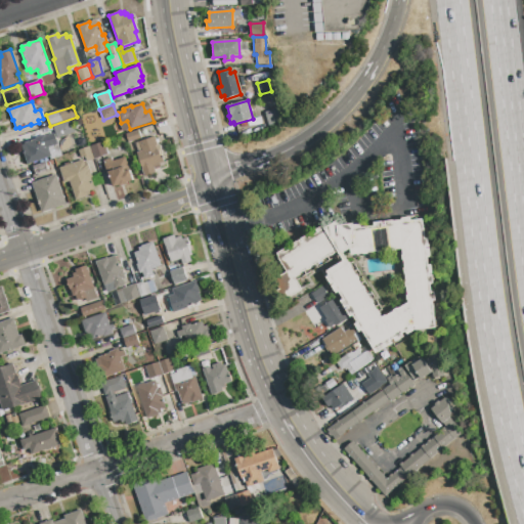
[(267,121),(265,113),(277,110),(279,118),(267,121)]
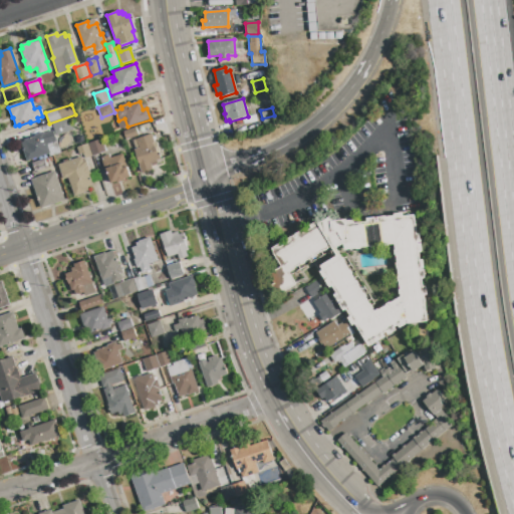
[(55,136),(51,123),(68,117),(73,130),(55,136)]
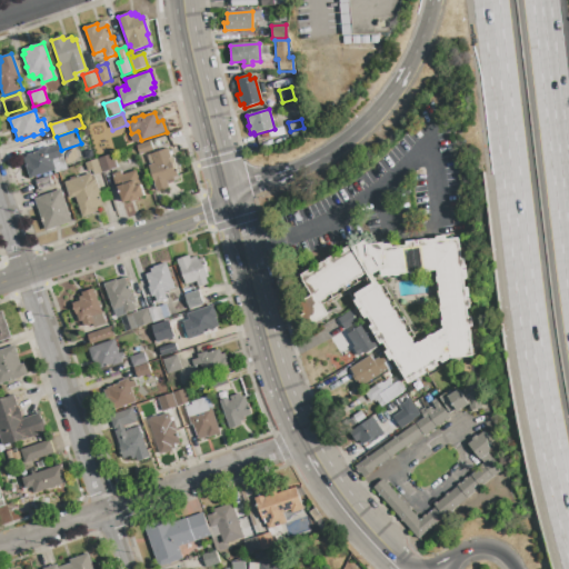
[(162,137),(165,143),(156,146),(153,140),(162,137)]
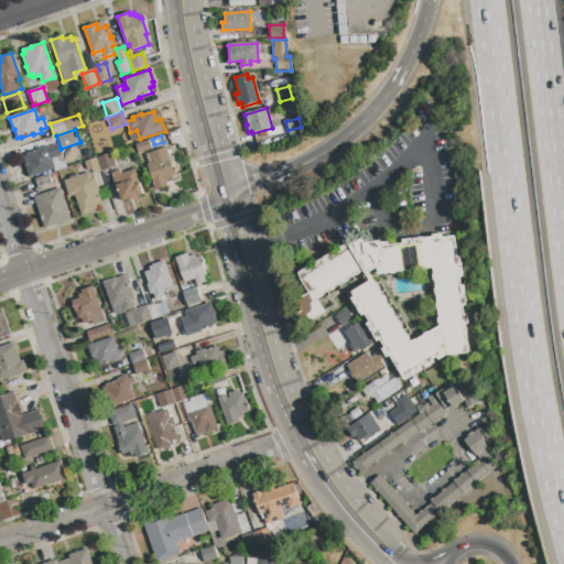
[(139,153),(136,144),(149,141),(151,149),(139,153)]
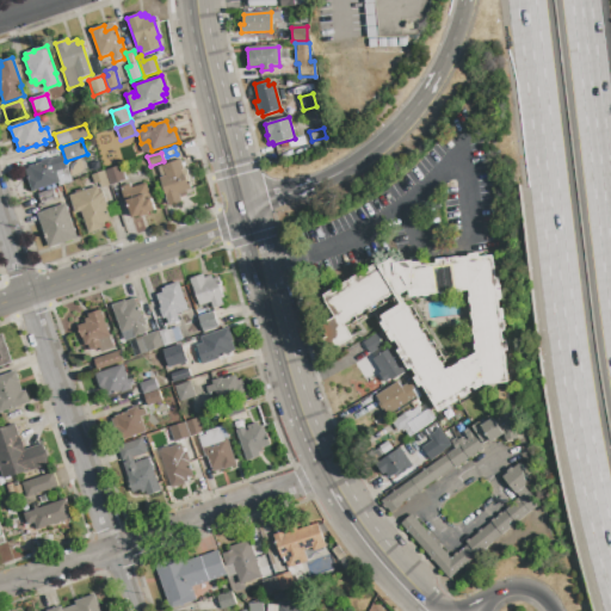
[(32,191),(28,179),(30,178),(26,170),(30,168),(29,167),(42,162),(42,161),(51,158),(53,160),(63,156),(72,181),(59,186),(57,183),(32,191)]
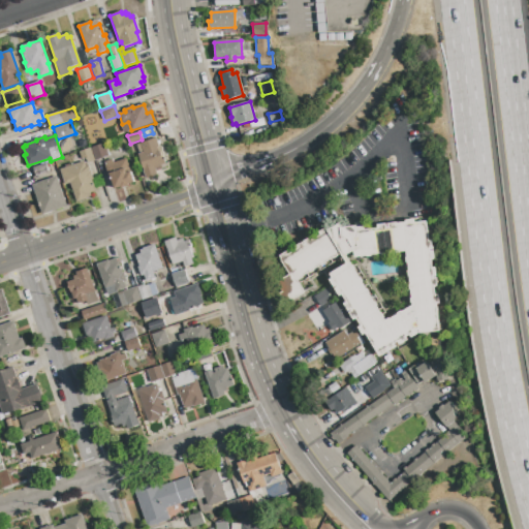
[(159,147),(160,146),(163,154),(161,155),(165,166),(155,170),(156,174),(146,177),(138,154),(143,153),(139,144),(156,138),(159,147)]
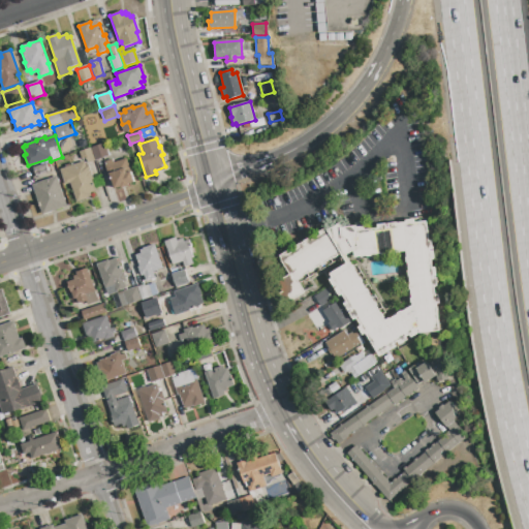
[(95,161),(91,148),(103,144),(109,156),(95,161)]
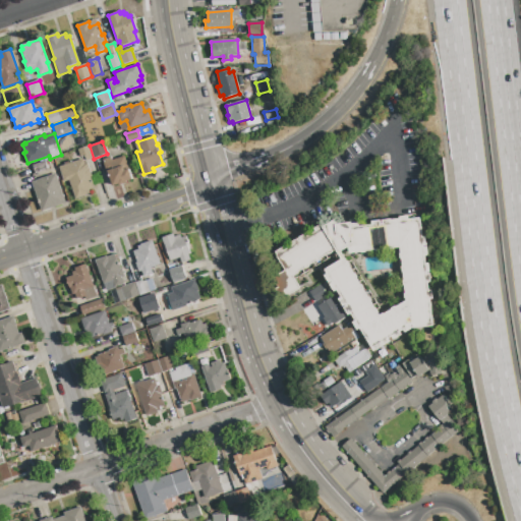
[(87,161),(84,156),(80,158),(77,151),(89,147),(93,159),(87,161)]
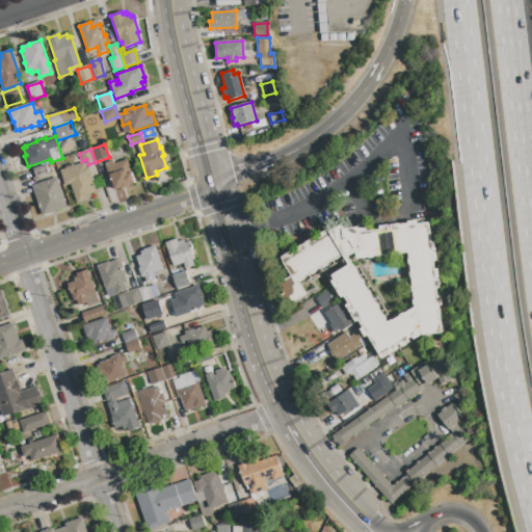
[(115,190),(110,176),(108,177),(104,164),(112,161),(113,164),(127,160),(134,184),(129,186),(130,187),(122,189),(122,188),(115,190)]
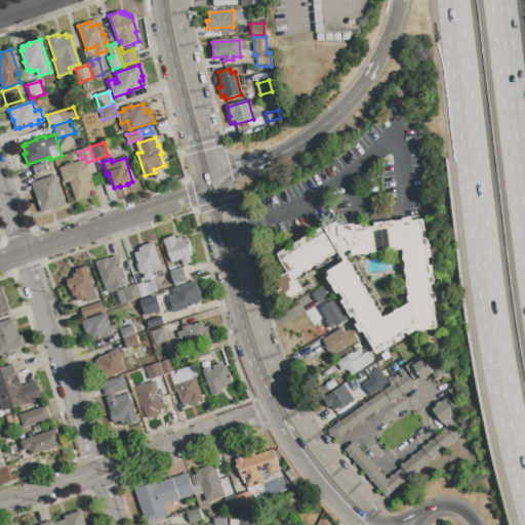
[(76,201),(69,182),(65,183),(59,169),(83,161),(85,166),(87,165),(92,178),(90,179),(94,190),(89,192),(90,196),(76,201)]
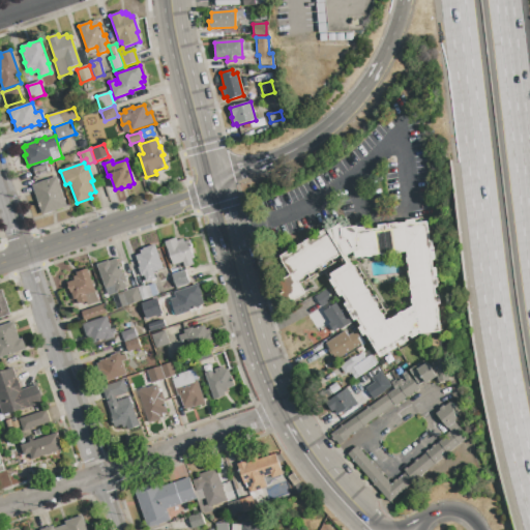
[(42,215),(32,185),(57,177),(67,207),(42,215)]
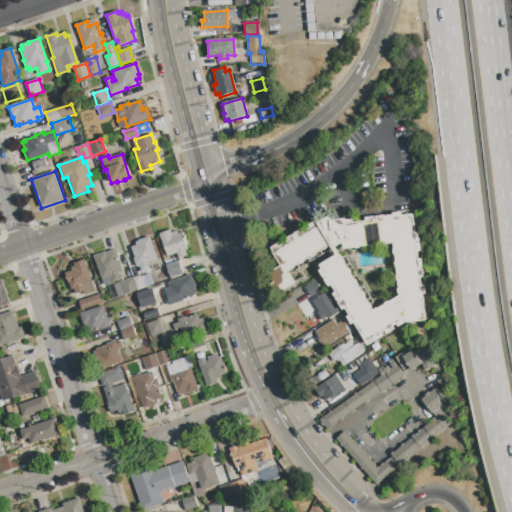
[(368,345),(354,323),(352,324),(348,318),(350,316),(345,308),(343,310),(339,303),(342,302),(340,299),(338,301),(334,295),(336,293),(331,285),(329,287),(318,267),(336,256),(330,245),(327,247),(327,248),(324,250),(323,250),(316,254),(316,255),(313,257),(312,256),(304,261),(305,262),(301,264),(301,263),(293,268),(294,269),(290,271),(290,270),(288,271),(296,284),(279,294),(267,275),(281,267),(272,252),(273,251),(272,248),(278,244),(280,247),(288,242),(286,239),(293,236),(294,238),(296,237),(294,234),(301,230),(303,233),(311,228),(309,225),(316,221),(318,224),(329,217),(331,221),(346,220),(346,221),(353,220),(353,223),(366,222),(366,219),(374,218),(374,221),(377,220),(376,217),(384,217),(393,216),(393,214),(400,213),(401,216),(413,215),(415,234),(418,234),(419,241),(416,242),(416,244),(419,244),(420,251),(417,251),(418,260),(421,260),(422,268),(419,268),(419,270),(422,270),(423,277),(420,278),(421,287),(424,286),(425,294),(422,294),(425,321),(407,323),(407,319),(403,320),(405,323),(399,326),(397,324),(392,327),(394,329),(387,333),(386,331),(381,334),(382,336),(368,345)]
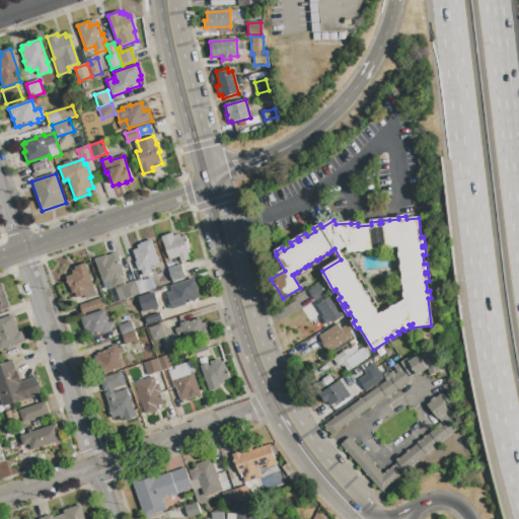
[(180,263),(179,257),(169,261),(161,237),(172,234),(173,237),(179,235),(179,238),(184,236),(190,253),(188,254),(190,261),(180,263)]
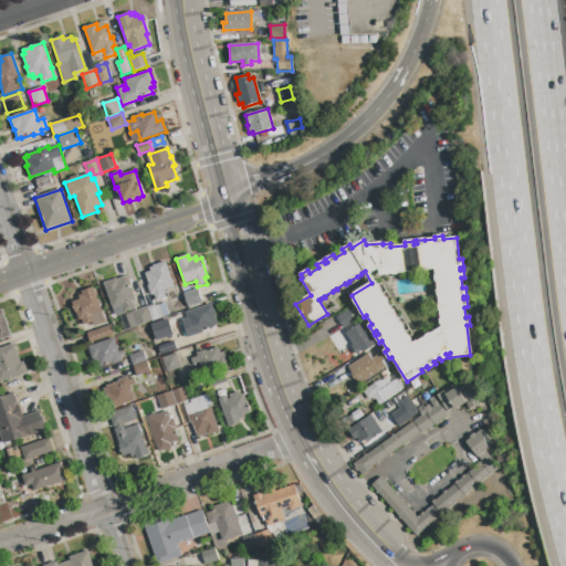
[(157,301),(155,295),(152,296),(148,286),(149,286),(146,274),(152,272),(150,269),(154,268),(154,266),(165,262),(174,287),(163,292),(166,299),(157,301)]
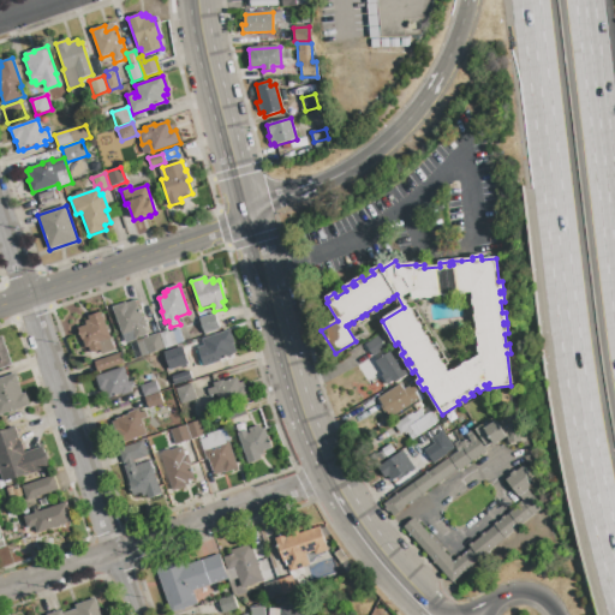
[(135,339),(132,332),(121,335),(113,309),(135,302),(136,305),(138,305),(142,317),(143,317),(147,327),(144,328),(147,335),(135,339)]
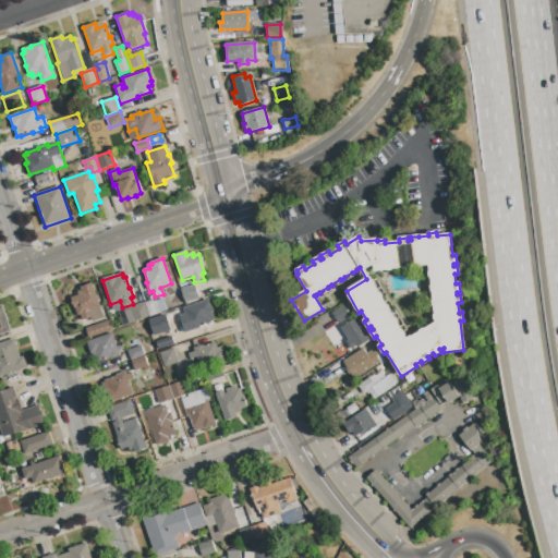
[(82,322),(80,316),(76,317),(71,299),(79,295),(77,292),(81,291),(80,288),(92,283),(105,322),(95,325),(93,318),(82,322)]
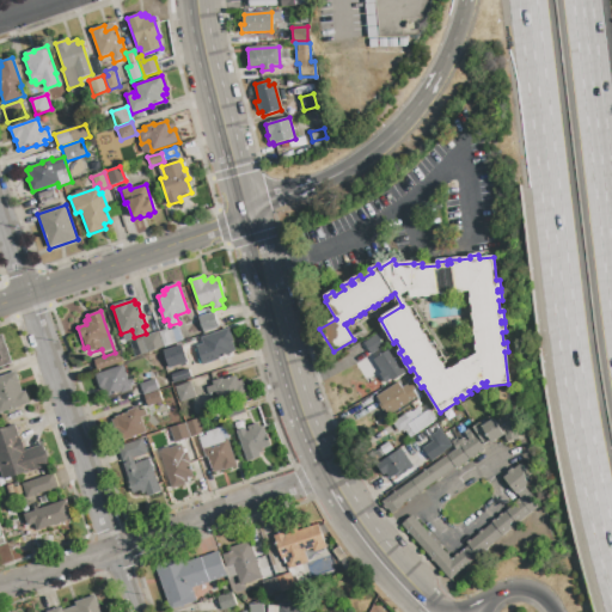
[(203,334),(199,318),(214,313),(219,328),(203,334)]
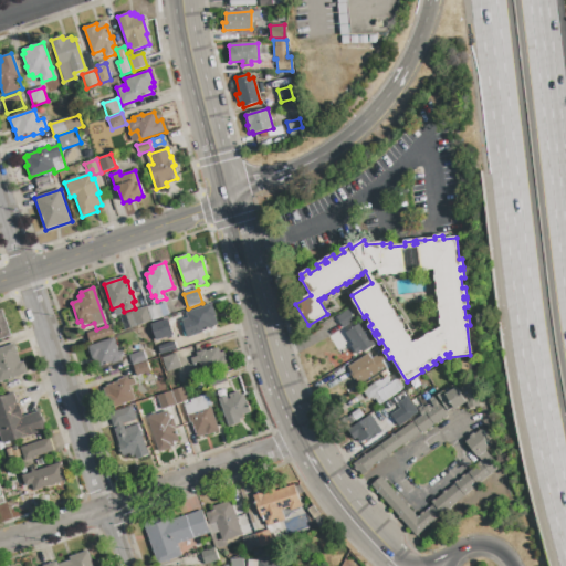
[(146,307),(150,322),(169,315),(165,303),(156,306),(155,305),(146,307)]
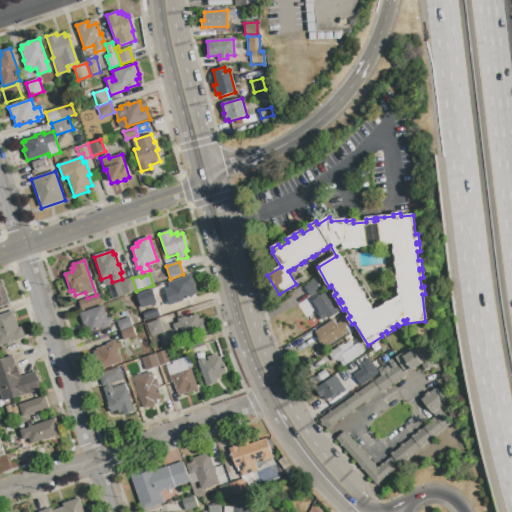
[(170,306),(164,290),(170,289),(168,284),(191,276),(195,287),(191,288),(194,296),(183,300),(183,302),(170,306)]
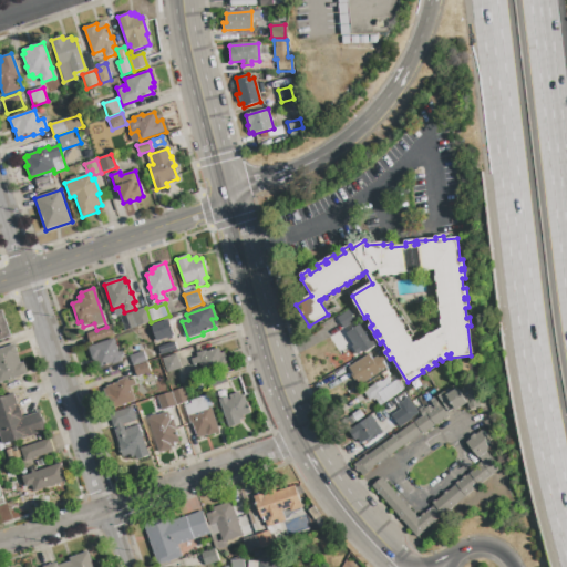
[(136,327),(132,313),(146,308),(151,322),(136,327)]
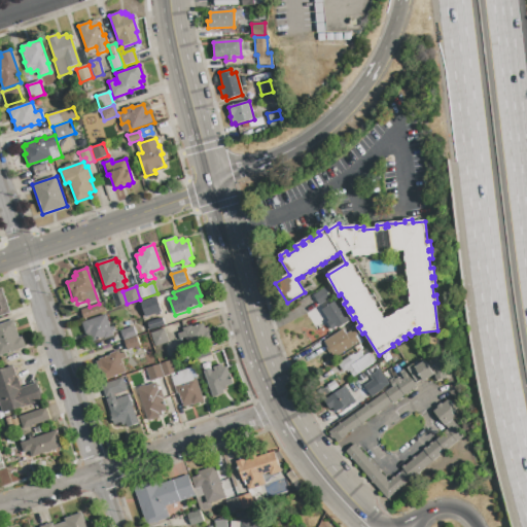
[(319,305),(313,295),(324,288),(330,297),(319,305)]
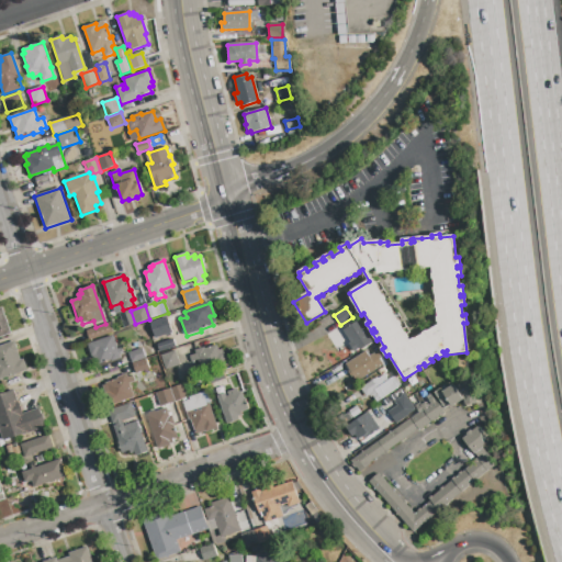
[(0,308),(1,308),(10,334),(0,337),(0,308)]
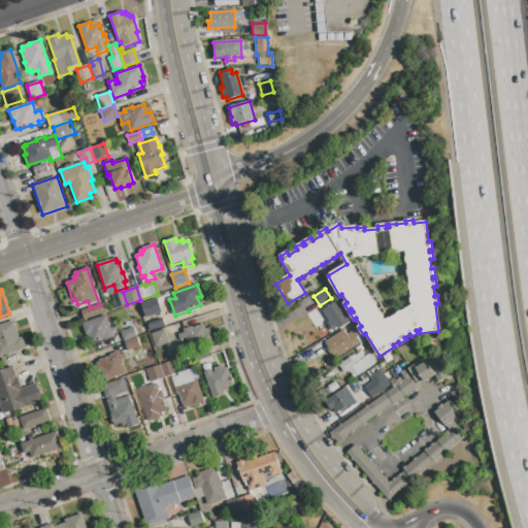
[(312,298),(319,307),(307,316),(301,305),(312,298)]
